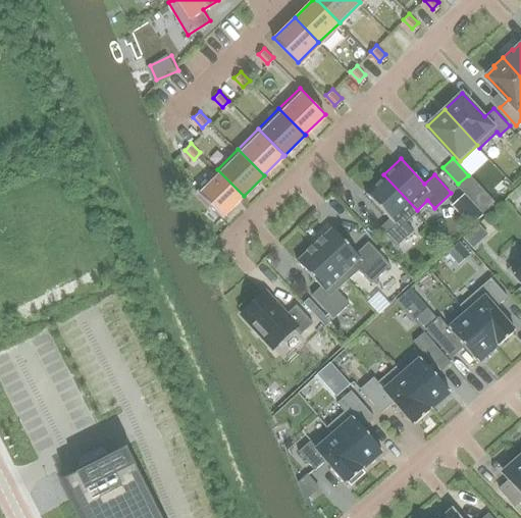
[(244,196),(217,169),(196,190),(222,215),(243,196),(244,196)]
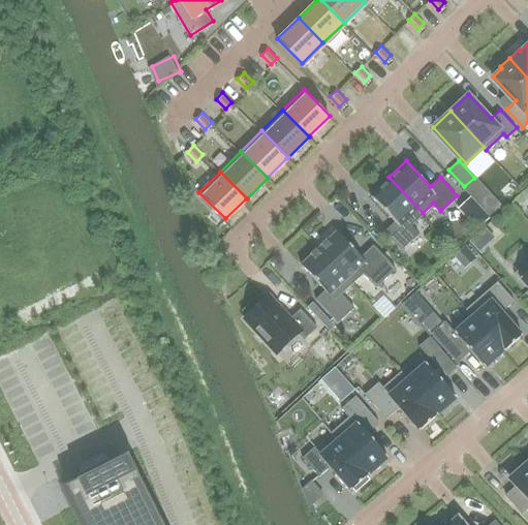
[(389,177),(371,193),(395,219),(385,228),(403,247),(418,232),(411,223),(423,213),(389,177)]
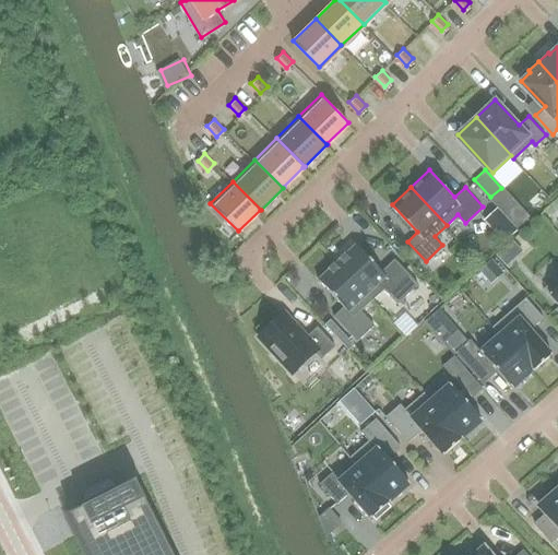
[(503,211),(512,221),(523,211),(514,201),(503,211)]
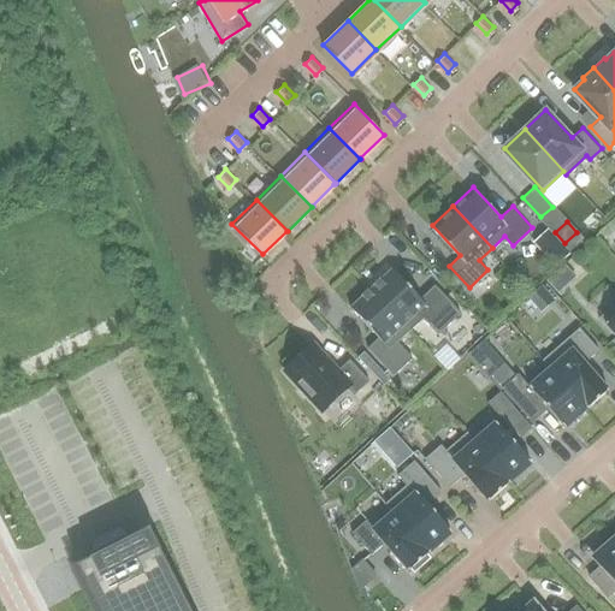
[(548,244),(557,236),(548,226),(539,235),(548,244)]
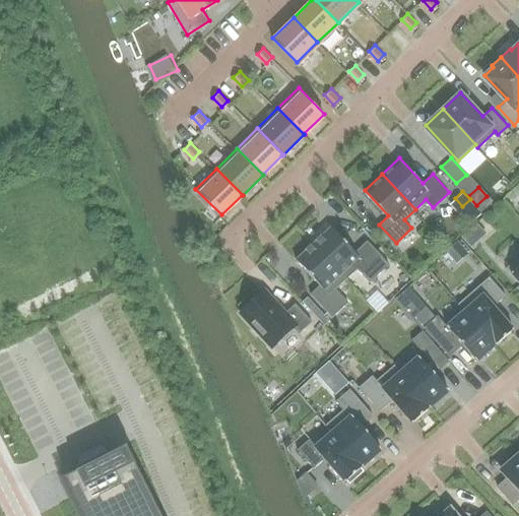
[(473,245),(488,233),(479,223),(465,236),(473,245)]
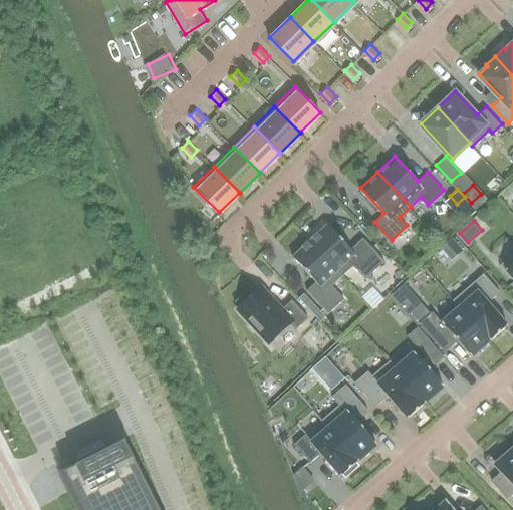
[(351,265),(363,278),(382,260),(360,238),(350,247),(327,223),(310,239),(342,273),(351,265)]
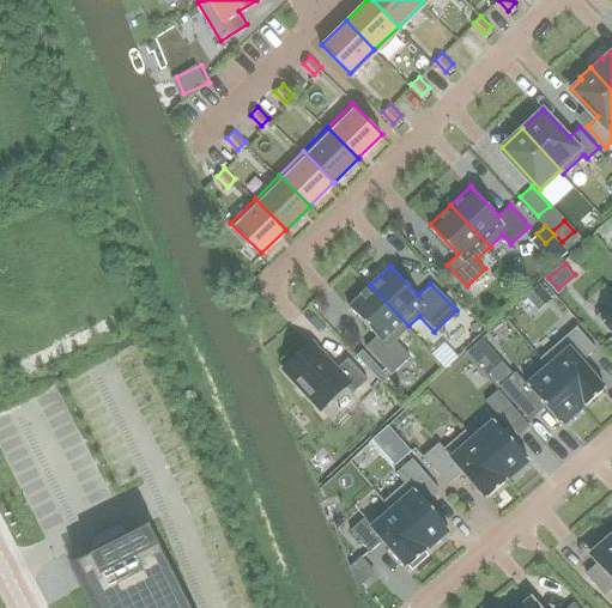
[(540,281),(528,292),(540,305),(552,295),(540,281)]
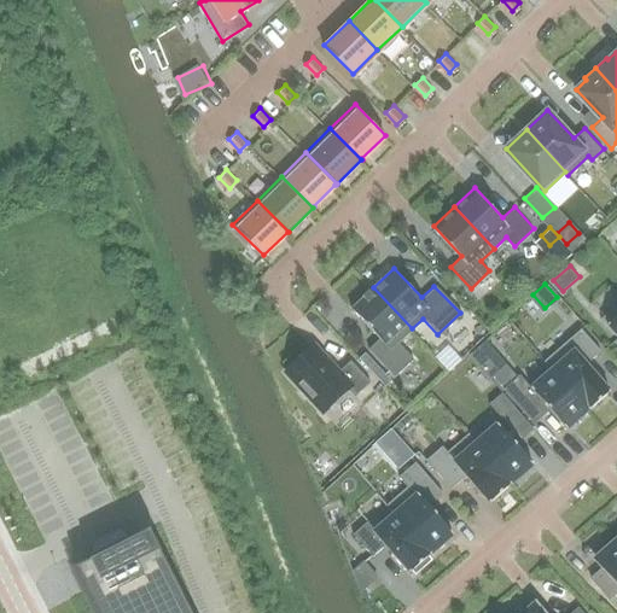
[(373,287),(353,307),(380,337),(370,346),(395,374),(414,356),(400,340),(412,328),(373,287)]
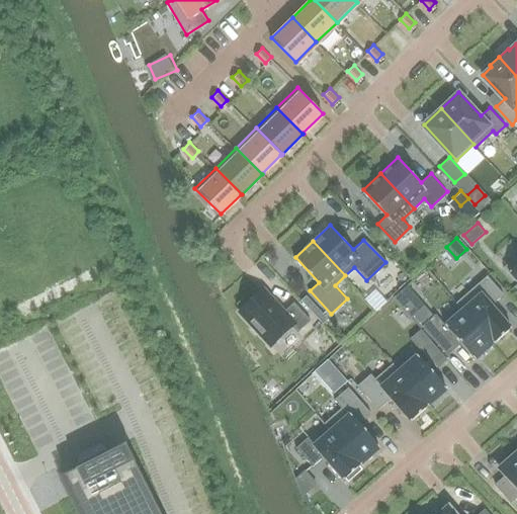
[(516,253),(504,265),(516,279),(516,253)]
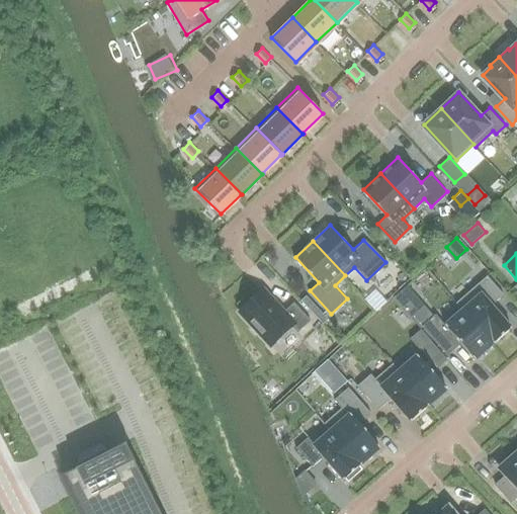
[(493,342),(511,326),(492,303),(504,292),(487,273),(456,301),(462,308),(463,308),(493,342)]
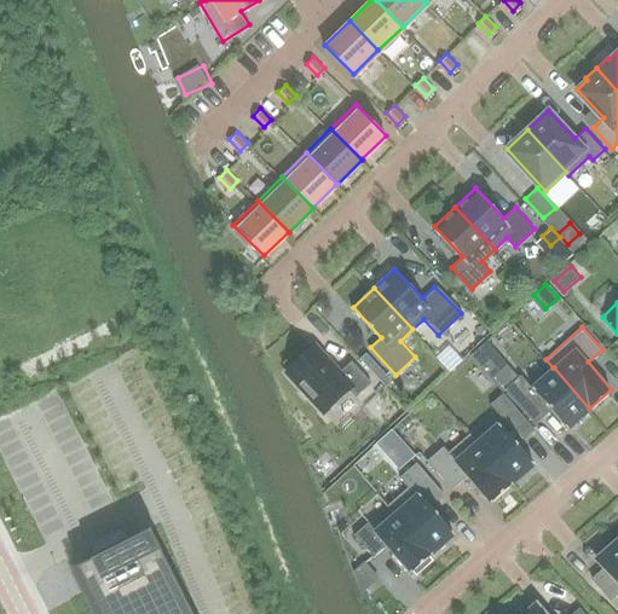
[(485,340),(471,353),(503,389),(504,387),(517,377),(485,340)]
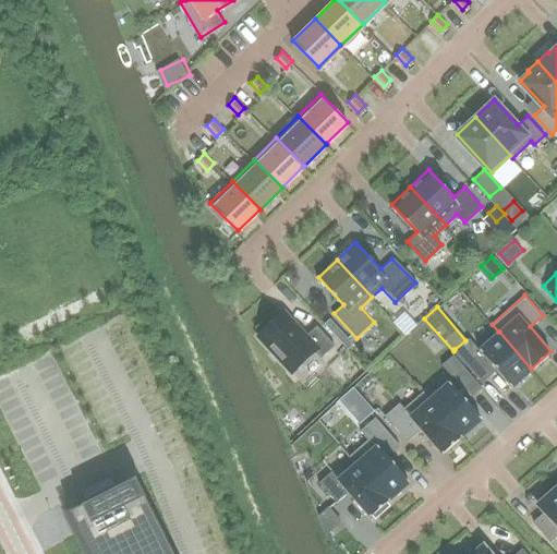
[(305,333),(283,309),(258,333),(292,369),(316,347),(322,353),(335,341),(316,323),(305,333)]
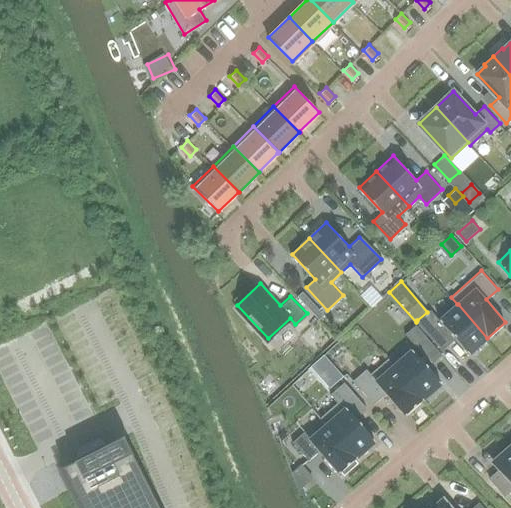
[(302,301),(313,313),(317,309),(307,297),(302,301)]
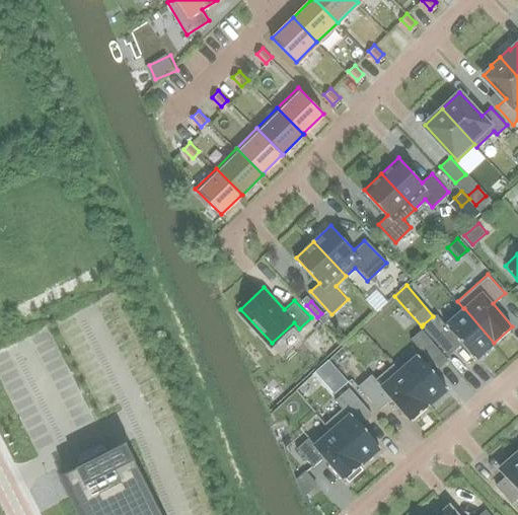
[(442,346),(455,335),(475,358),(494,343),(464,308),(463,308),(446,323),(437,313),(433,316),(423,324),(442,346)]
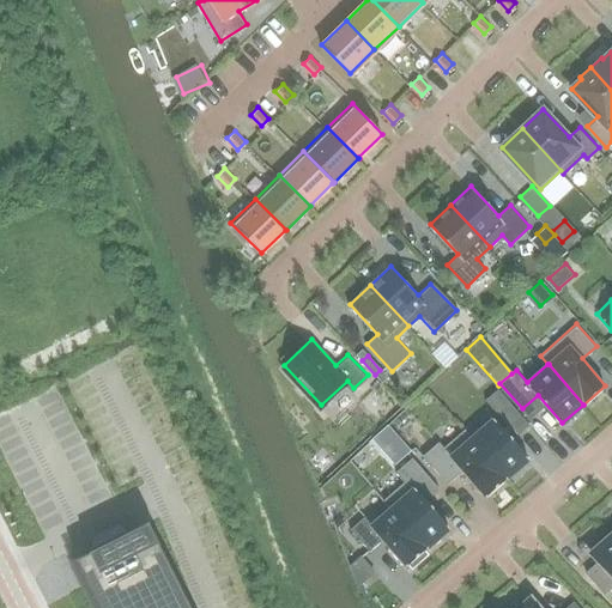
[(511,402),(498,413),(517,433),(529,423),(511,402)]
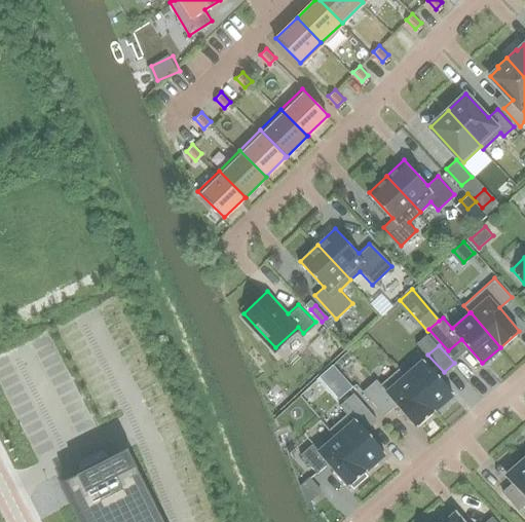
[(405,375),(436,409),(454,394),(423,359),(406,374),(405,375)]
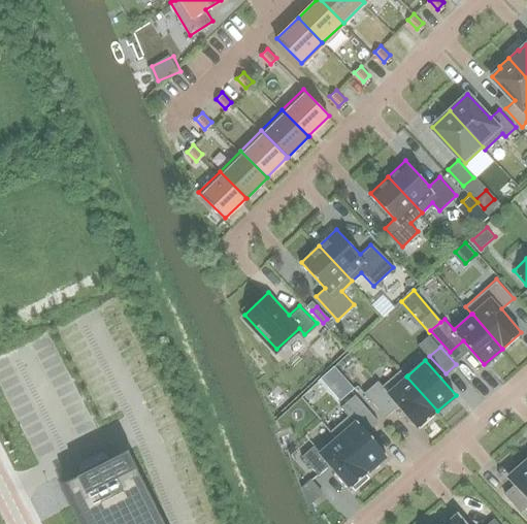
[(400,368),(382,385),(376,380),(364,391),(386,415),(398,404),(418,427),(437,412),(406,377),(407,375),(400,368)]
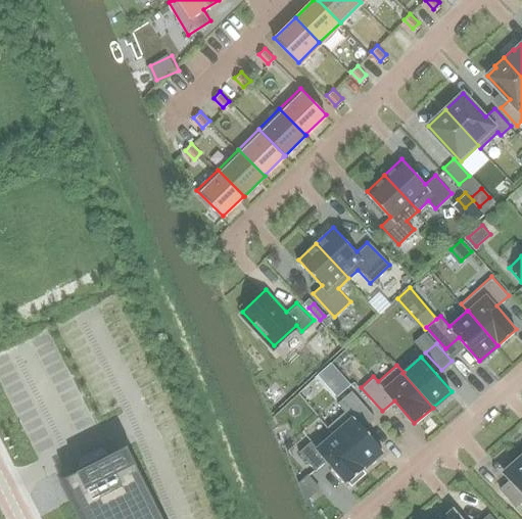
[(336,368),(323,379),(336,393),(349,382),(336,368)]
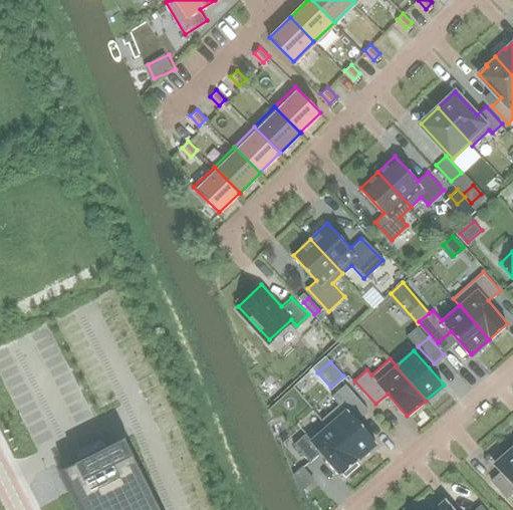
[(322,418),(325,421),(326,421),(358,458),(376,443),(356,419),(368,409),(345,383),(332,395),(339,403),(322,418)]
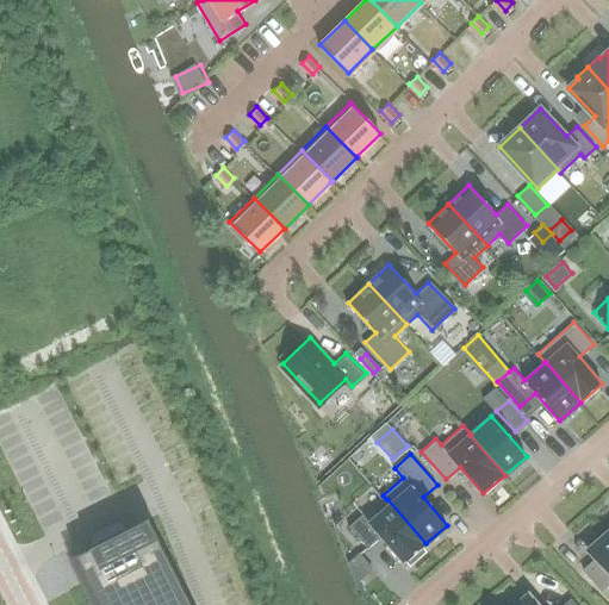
[(423,547),(426,543),(387,499),(386,499),(366,517),(362,512),(349,524),(368,547),(380,535),(404,562),(408,560),(410,563),(426,549),(423,547)]
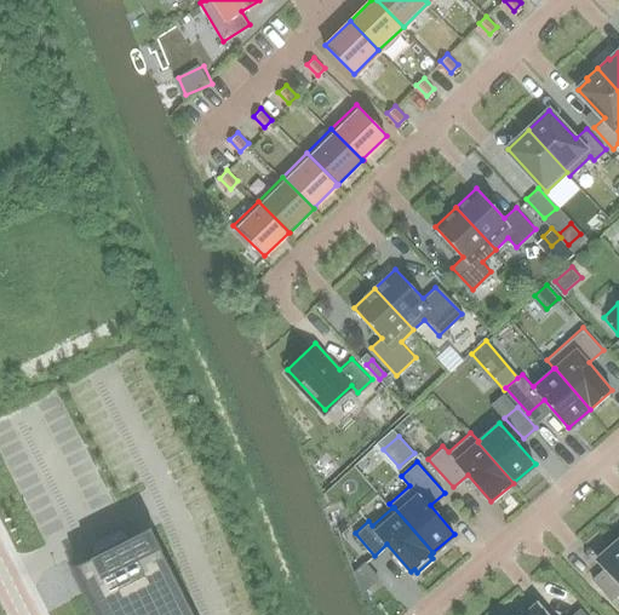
[(130,534),(120,527),(93,540),(93,552),(130,534)]
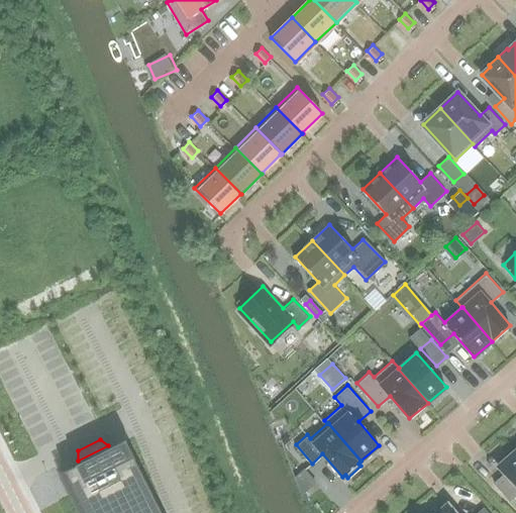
[(85,512),(161,512),(125,441),(65,473),(85,512)]
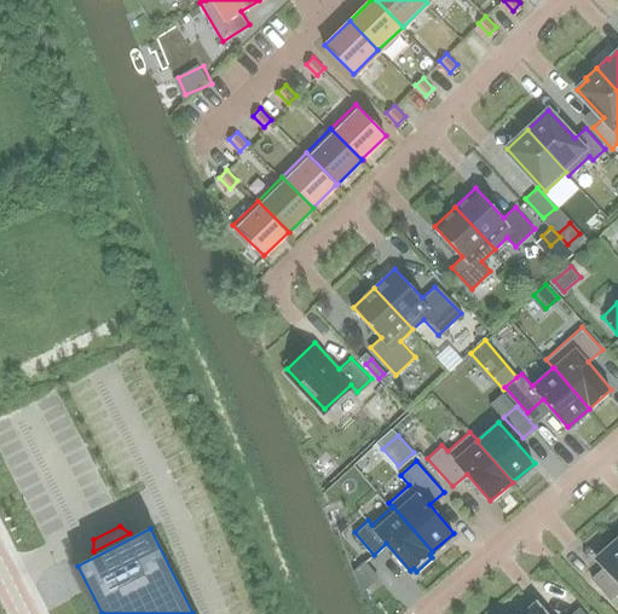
[(604,566),(591,575),(611,598),(617,606),(617,539),(598,559),(604,566)]
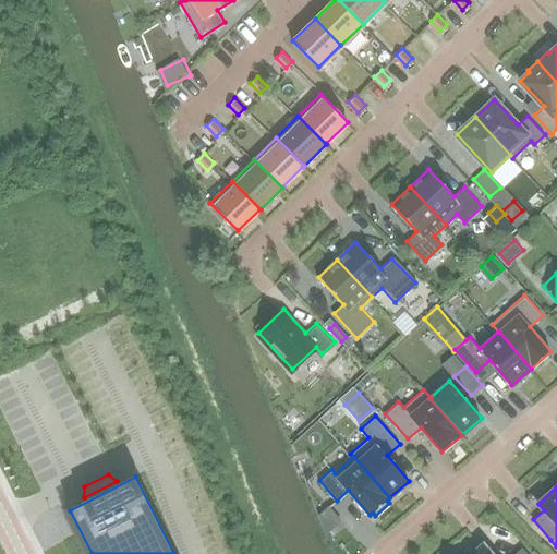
[(319,512),(317,513),(325,532),(327,530),(341,519),(328,504),(319,512)]
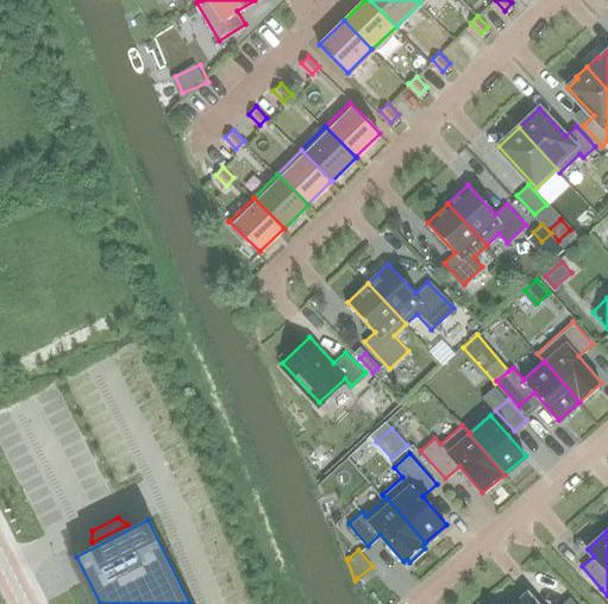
[(576,603),(574,599),(568,603),(536,603),(527,593),(514,603),(576,603)]
